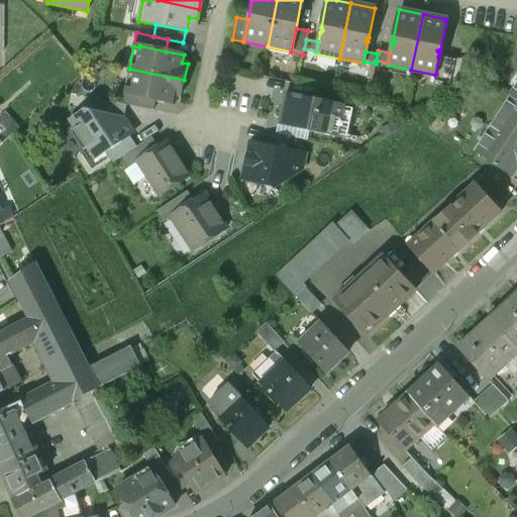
[(450,60),(438,57),(435,75),(433,81),(445,83),(450,60)]
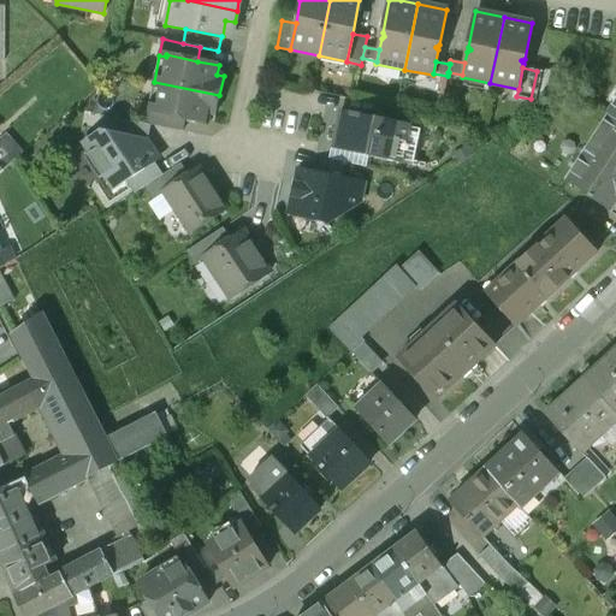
[(219,95),(154,82),(148,108),(155,110),(155,111),(185,118),(207,122),(209,113),(215,114),(219,95)]
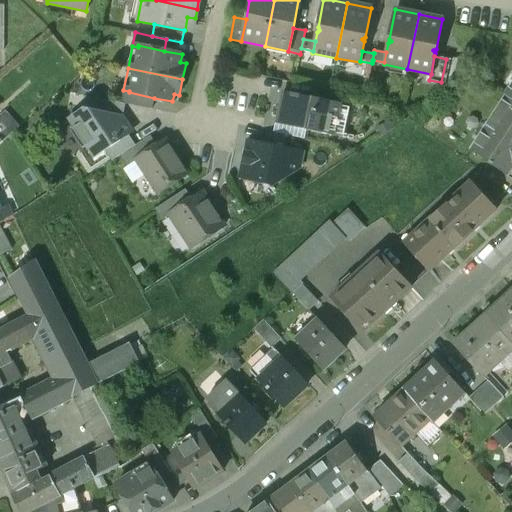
[(154,98),(129,92),(129,91),(123,90),(120,103),(125,104),(152,109),(154,98)]
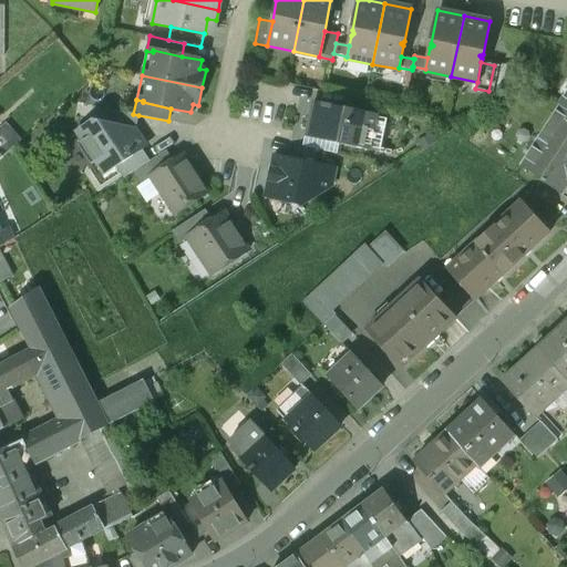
[(352,112),(312,104),(306,134),(342,142),(341,144),(362,148),(363,146),(367,146),(372,116),(369,115),(370,113),(352,110),(352,112)]
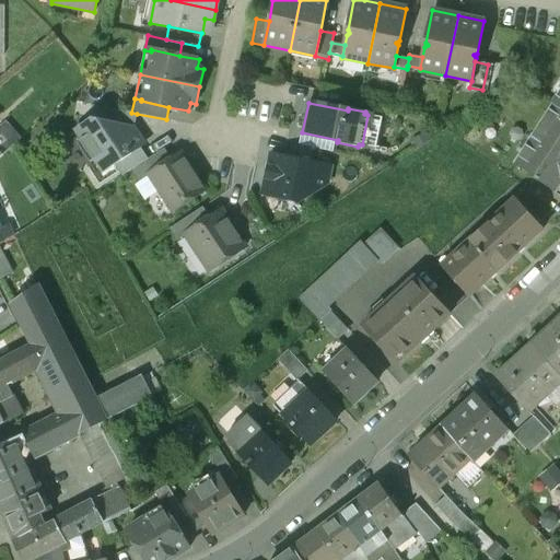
[(559,108),(555,105),(516,163),(537,177),(537,178),(559,193),(559,108)]
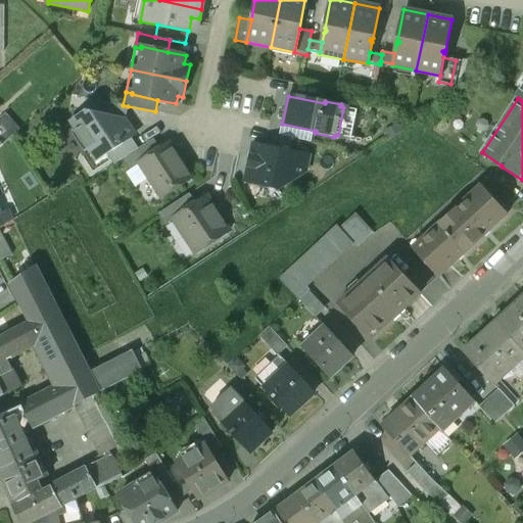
[(93,111),(126,119),(128,106),(123,105),(96,99),(93,111)]
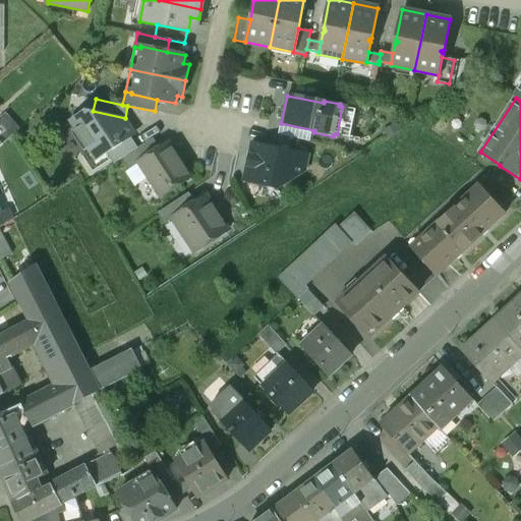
[(352,109),(342,107),(337,134),(347,136),(352,109)]
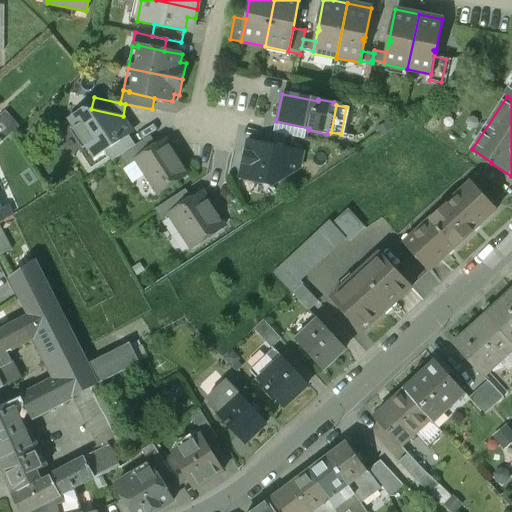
[(129,136),(133,132),(123,116),(91,109),(84,108),(68,119),(74,129),(70,131),(82,149),(86,146),(94,159),(106,151),(129,136)]
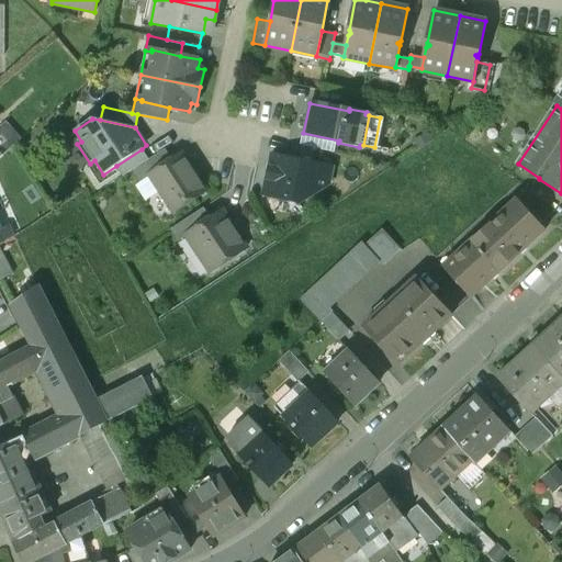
[(0,158),(3,156),(17,145),(0,126),(0,125),(0,158)]
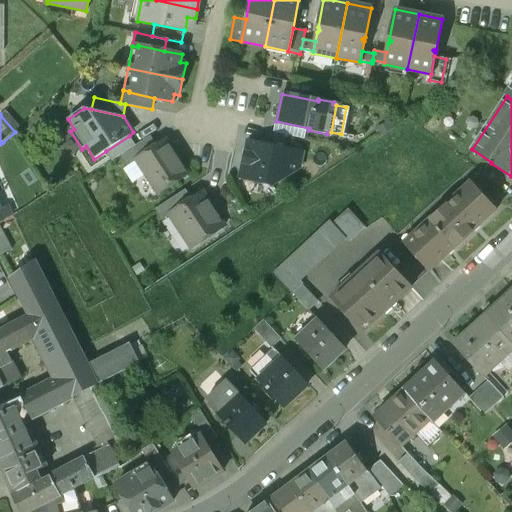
[(135,145),(129,136),(106,151),(112,161),(120,156),(135,145)]
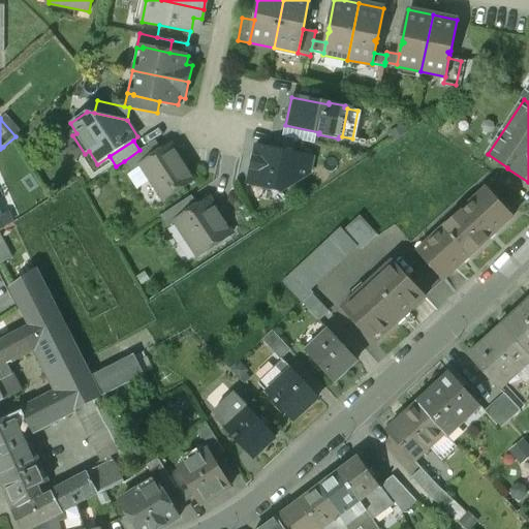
[(139,150),(124,161),(131,172),(142,165),(141,164),(162,151),(155,141),(139,150)]
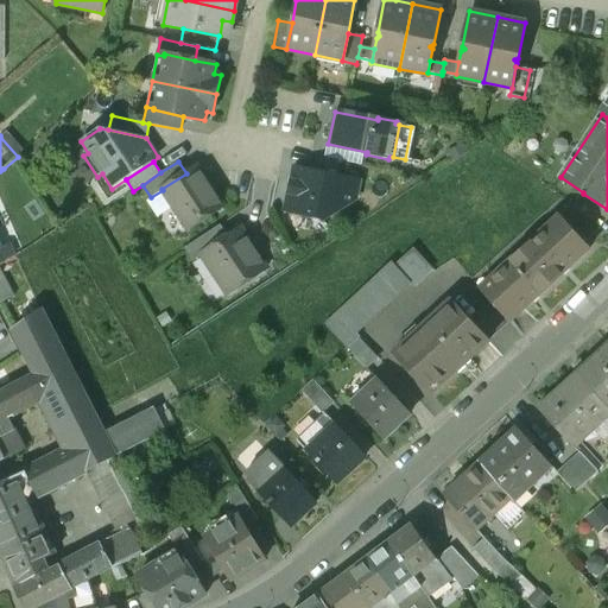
[(536,179),(515,164),(510,173),(530,188),(536,179)]
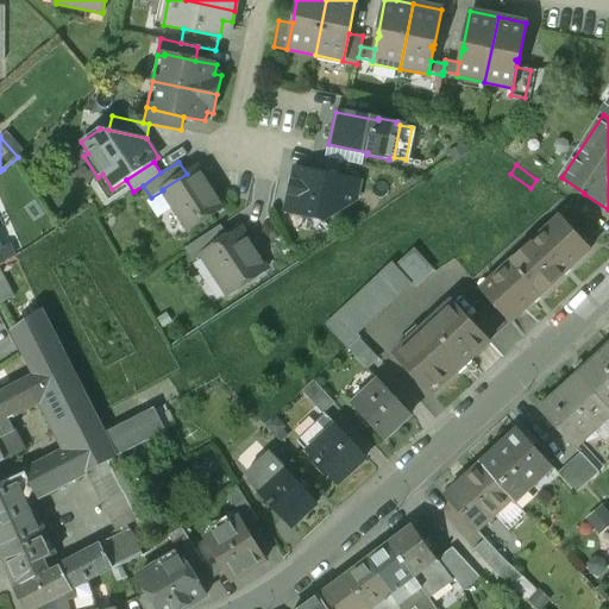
[(187,174),(162,189),(163,190),(188,228),(223,207),(196,167),(187,174)]
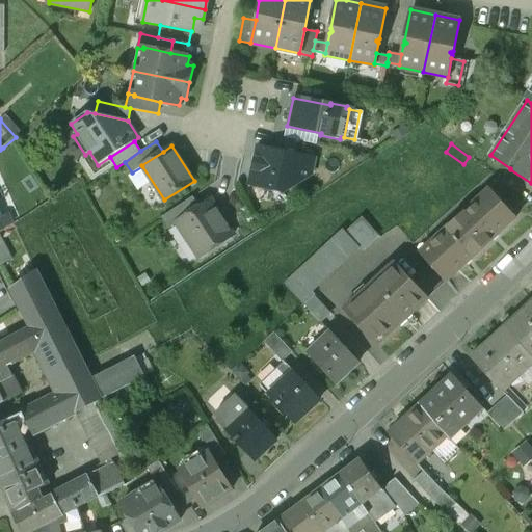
[(260,147),(251,186),(300,196),(309,156),(260,147)]
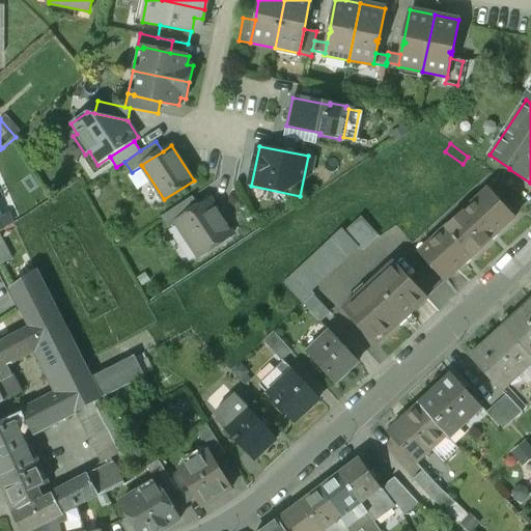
[(488,187),(419,250),(446,280),(515,216),(488,187)]
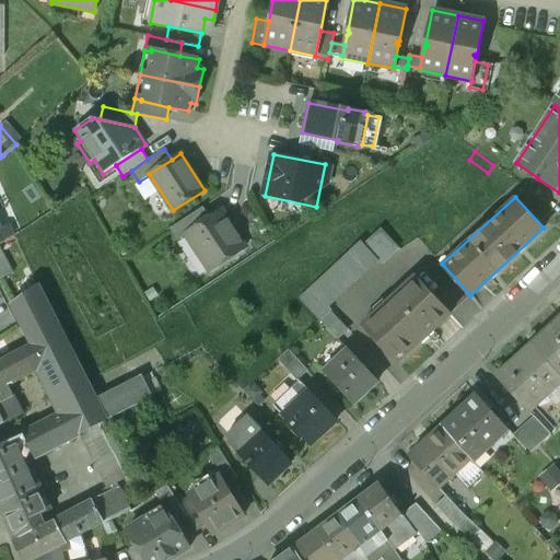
[(202,207),(170,229),(178,241),(186,235),(186,234),(210,218),(202,207)]
